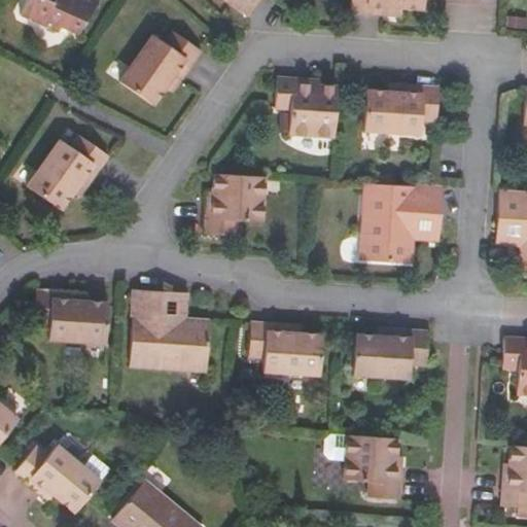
[(26,0),(20,13),(41,24),(44,20),(76,34),(91,0),(26,0)]
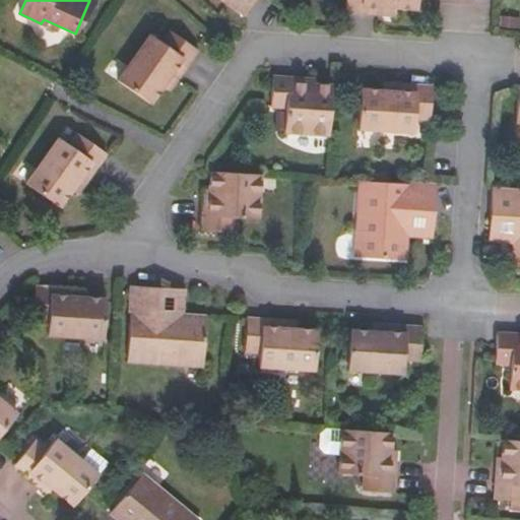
[(225,0),(247,14),(256,0),(225,0)]
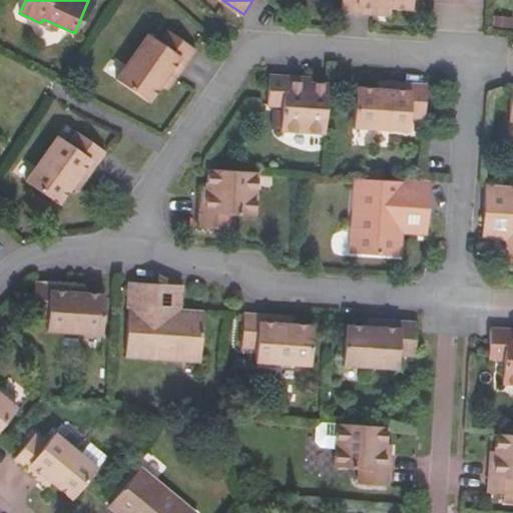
[(343,0),(343,11),(376,13),(377,7),(413,8),(412,0),(343,0)]
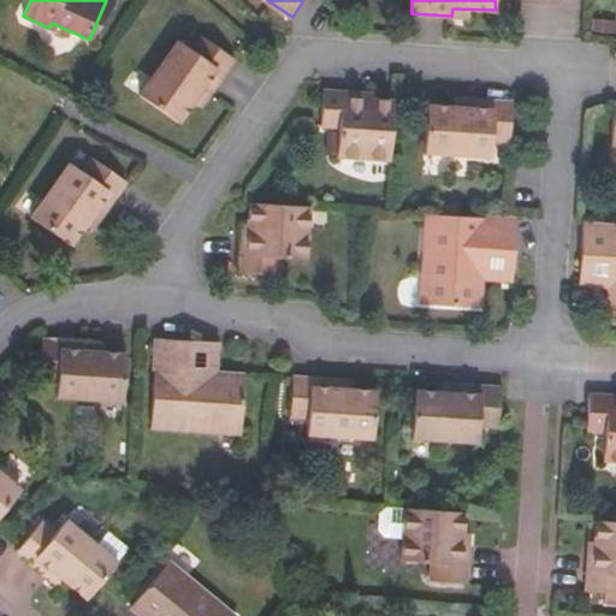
[(143,95),(179,123),(203,87),(212,93),(235,60),(205,39),(195,53),(179,42),(143,95)]
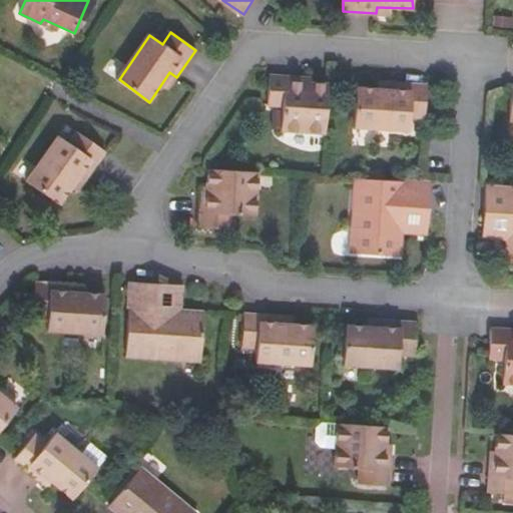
[(326,133),(329,85),(301,83),(301,78),(273,76),(270,104),(285,106),(282,130),(326,133)]
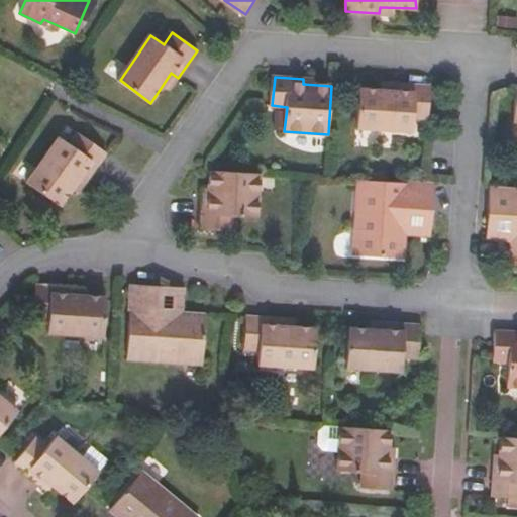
[(428,117),(431,86),(397,85),(397,90),(362,89),(358,126),(413,130),(414,116),(428,117)]
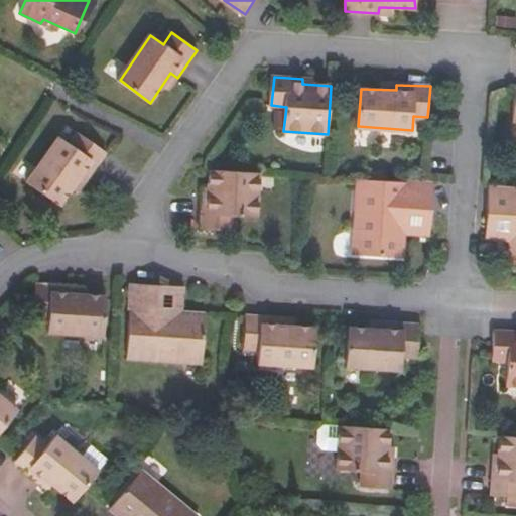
[(28,183),(60,206),(80,177),(86,181),(105,153),(78,134),(69,147),(57,140),(28,183)]
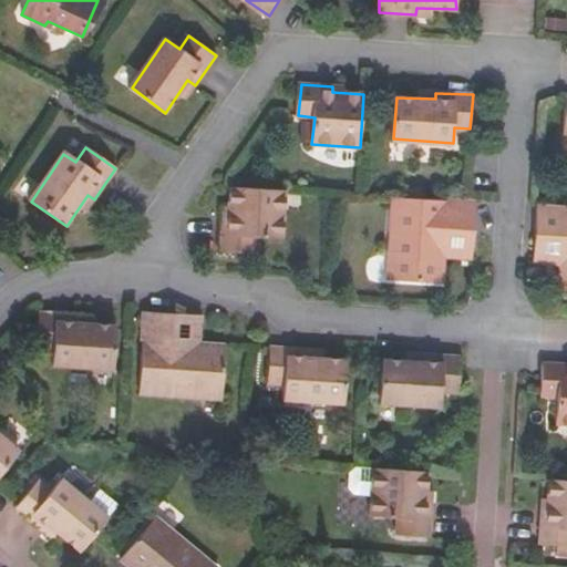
[(281,238),(286,193),(232,189),(229,217),(223,216),(220,249),(254,251),(255,236),(281,238)]
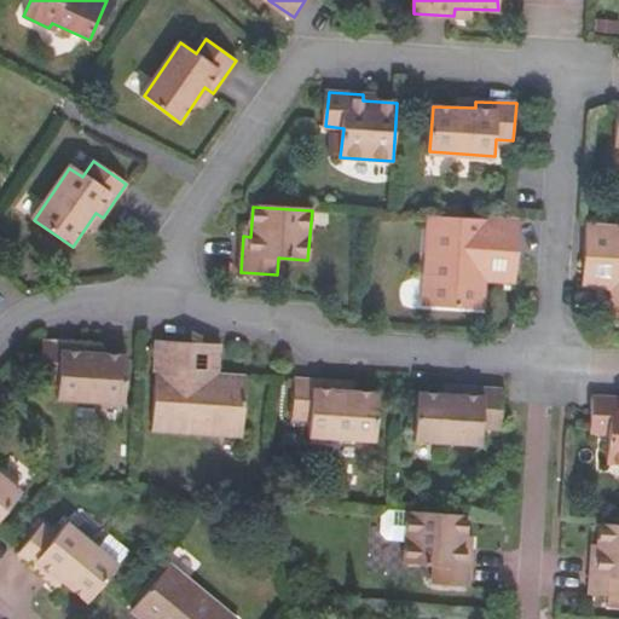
[(516,252),(519,221),(431,215),(424,304),(482,308),(489,250),(516,252)]
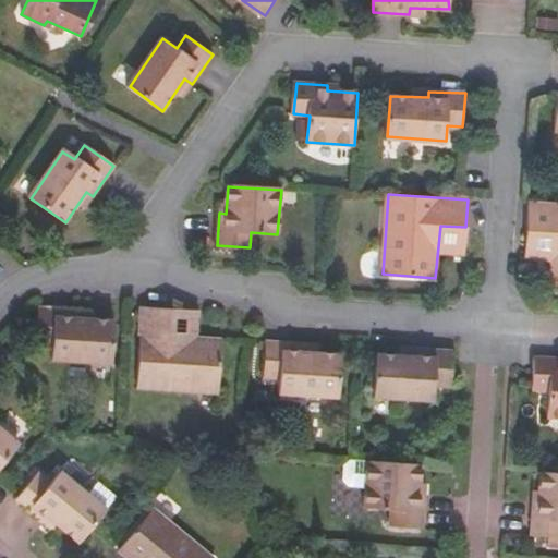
[(557,283),(557,204),(529,203),(528,231),(556,232),(552,284),(557,283)]
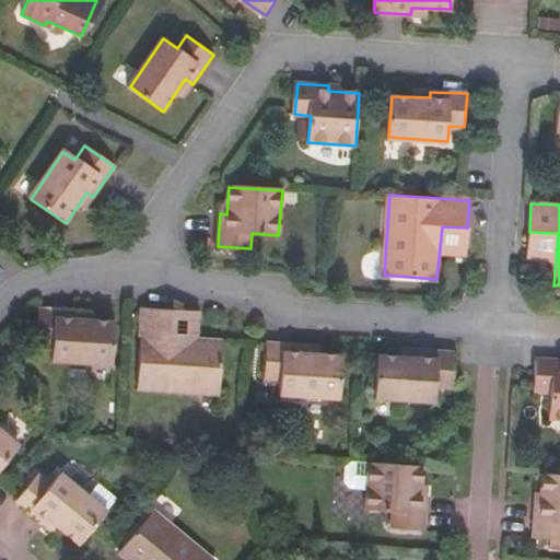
[(51,361),(112,365),(115,325),(74,322),(76,312),(38,310),(36,345),(53,346),(51,361)]
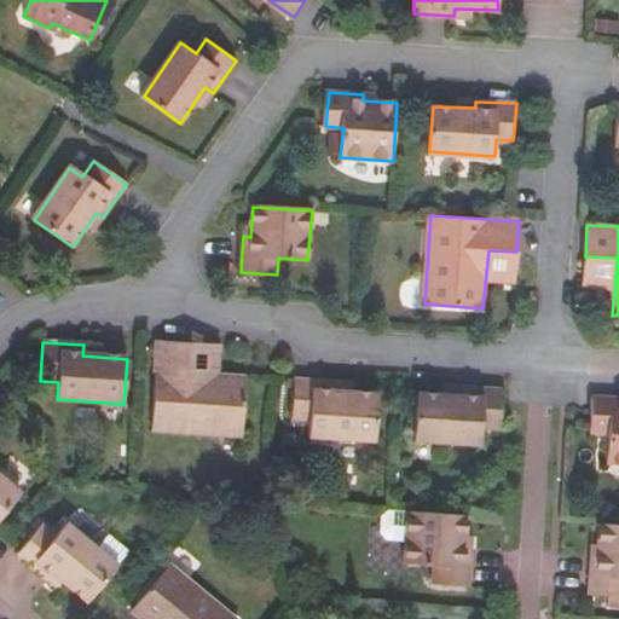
[(242,435),(247,379),(187,374),(189,345),(157,342),(152,431),(242,435)]
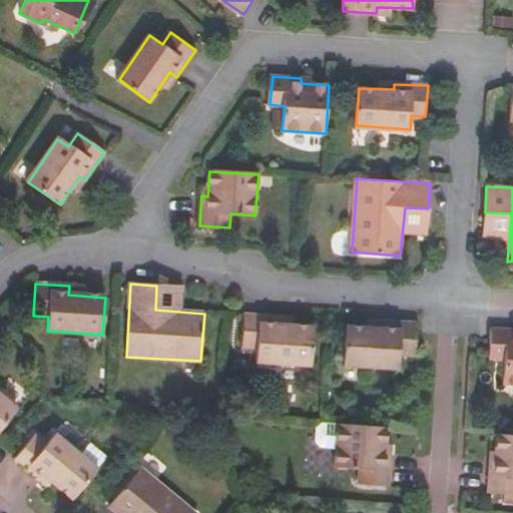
[(312,364),(314,326),(278,323),(278,318),(245,316),(243,346),(257,347),(255,360),(312,364)]
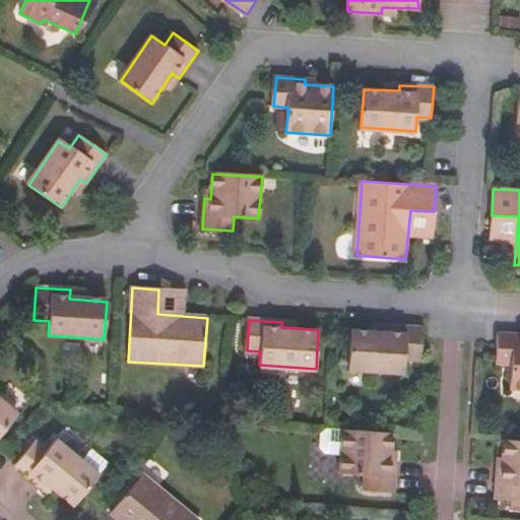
[(349,369),(403,373),(405,359),(420,359),(423,327),(390,325),(389,333),(352,331),(349,369)]
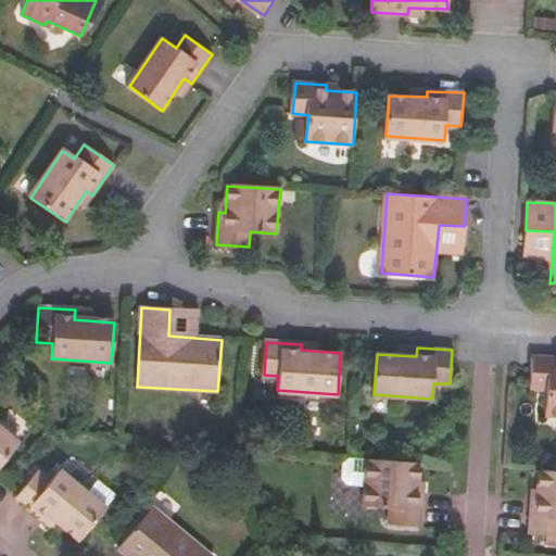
[(555,415),(555,357),(534,356),(532,388),(548,389),(546,415),(555,415)]
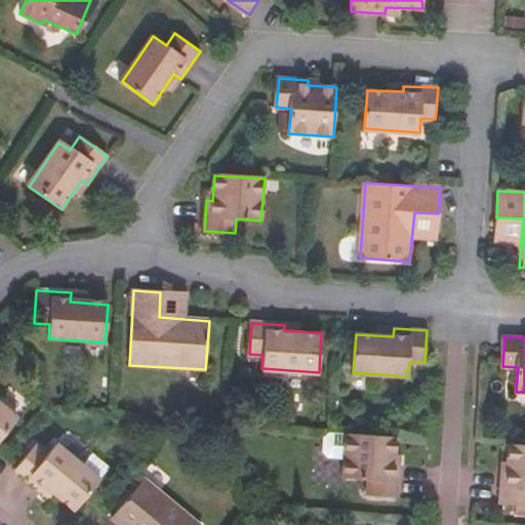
[(0,438),(15,418),(0,405),(0,438)]
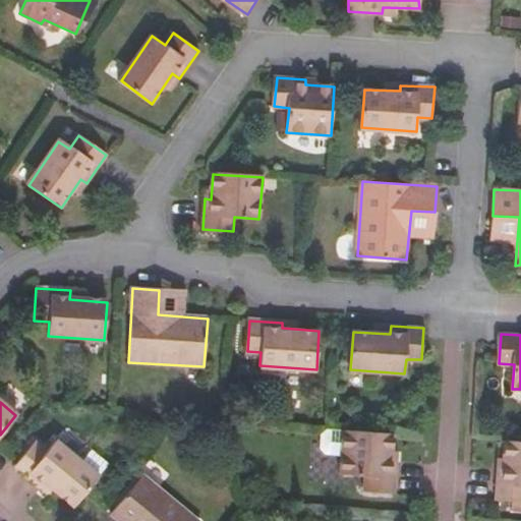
[(341,457),(342,431),(328,430),(322,436),(322,452),(326,457),(341,457)]
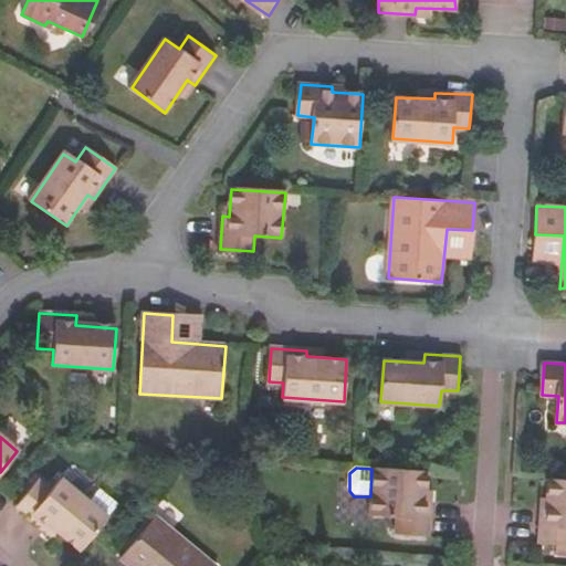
[(425,472),(371,469),(370,496),(369,514),(397,516),(396,534),(427,535),(427,519),(423,519),(425,472)]
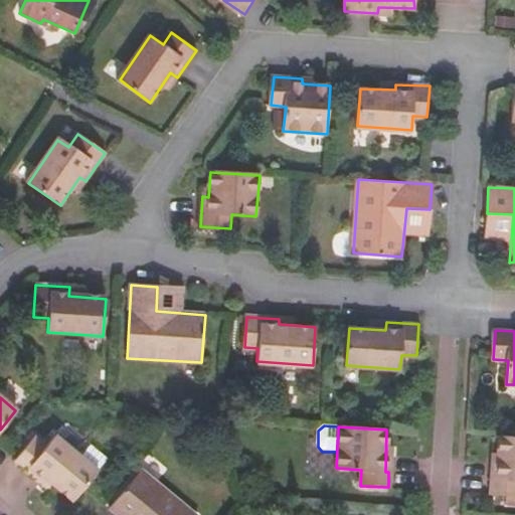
[(97,473),(81,459),(55,436),(45,448),(35,439),(14,462),(40,483),(44,478),(72,501),(97,473)]
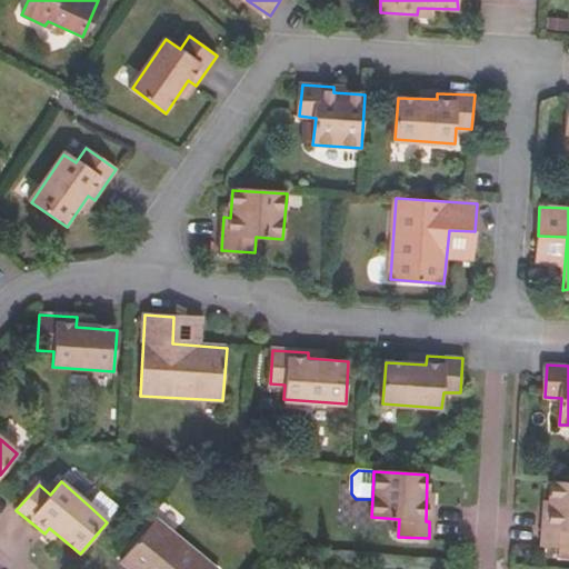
[(543,543),(568,545),(568,481),(553,481),(551,510),(546,510),(543,543)]
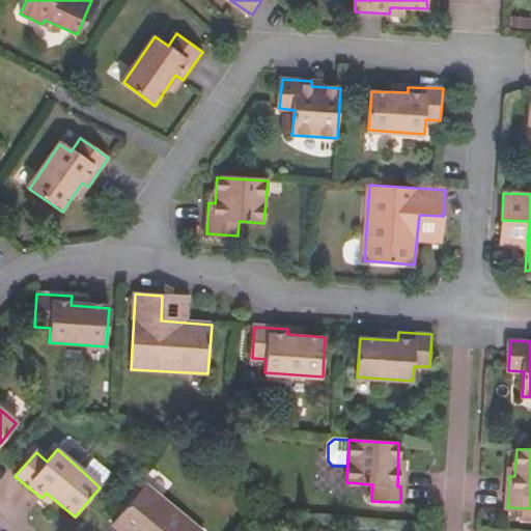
[(94,460),(84,473),(100,487),(109,475),(94,460)]
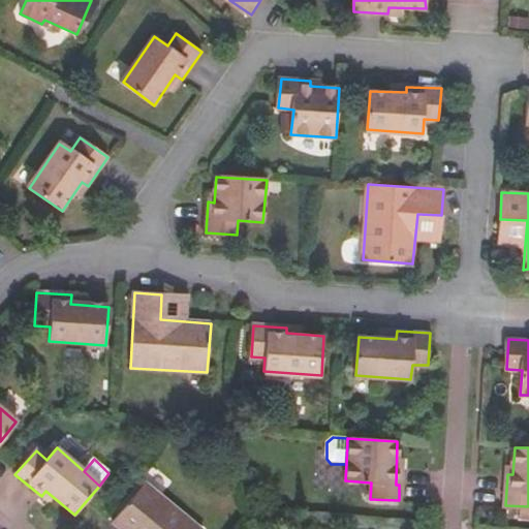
[(198,528),(144,484),(113,520),(122,528),(198,528)]
